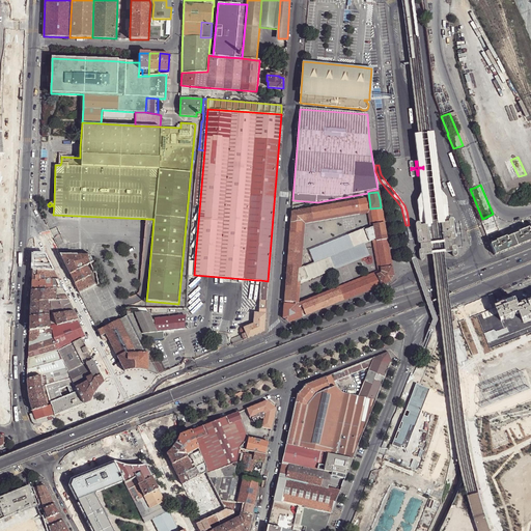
[(370,208),(369,199),(291,213),(290,223),(301,221),(361,211),(370,208)]
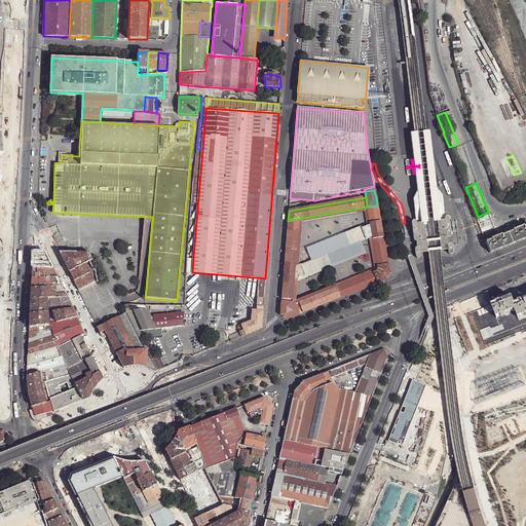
[(379,216),(377,205),(367,207),(369,217),(370,224),(372,237),(377,266),(387,264),(386,258),(382,236),(379,216)]
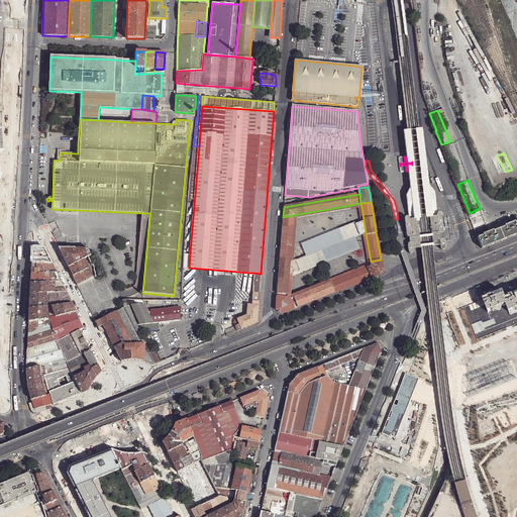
[(351,205),(351,207),(358,206),(362,221),(364,220),(363,213),(360,203),(351,205)]
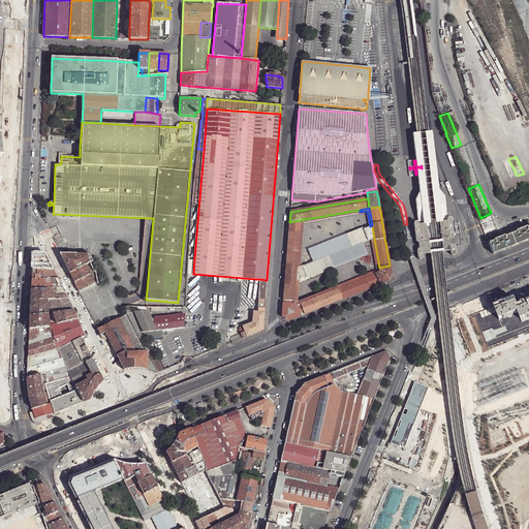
[(360,212),(360,210),(300,220),(300,223),(304,222),(360,212)]
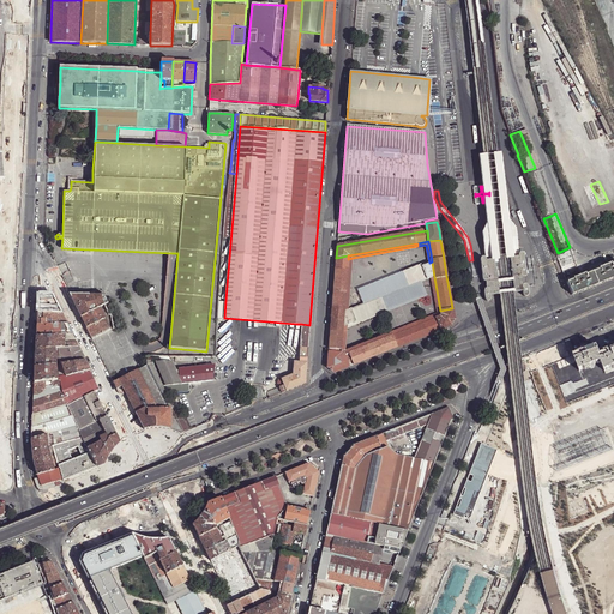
[(482,259),(483,276),(483,281),(485,281),(486,281),(487,286),(487,289),(486,289),(485,292),(485,293),(486,300),(487,300),(488,301),(489,300),(489,299),(489,293),(499,292),(504,292),(506,295),(507,294),(510,290),(512,290),(523,289),(524,295),(525,296),(527,296),(528,295),(529,294),(528,290),(528,287),(528,284),(527,283),(525,283),(524,284),(524,281),(524,277),(525,277),(525,276),(527,275),(525,272),(524,258),(524,254),(523,253),(521,253),(519,254),(518,252),(518,250),(516,250),(512,251),(506,247),(506,246),(495,247),(495,248),(491,253),(489,253),(487,253),(485,254),(486,258),(483,258),(482,259)]
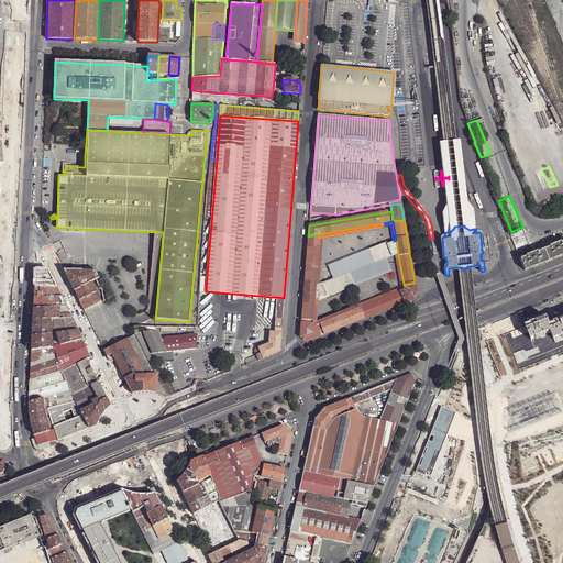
[(522,228),(509,233),(511,239),(525,233),(522,228)]
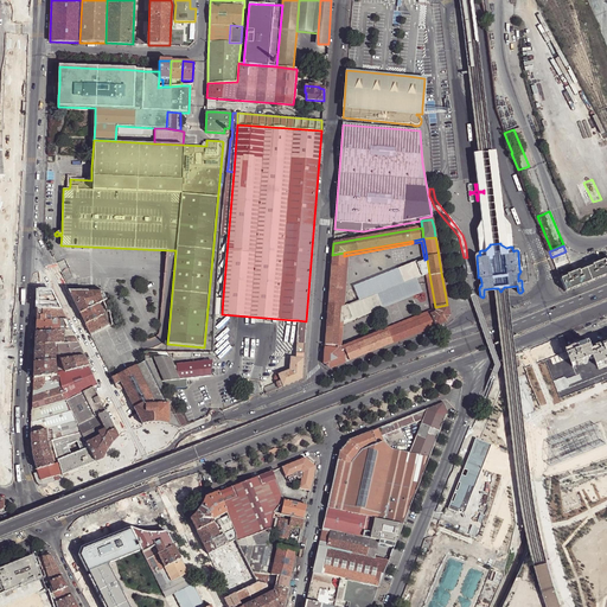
[(566,251),(551,257),(555,263),(569,257),(566,251)]
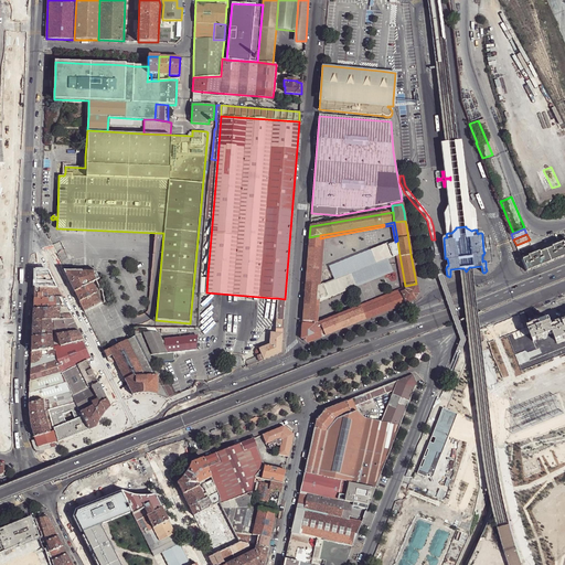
[(320,235),(309,237),(307,268),(318,269),(320,238),(320,235)]
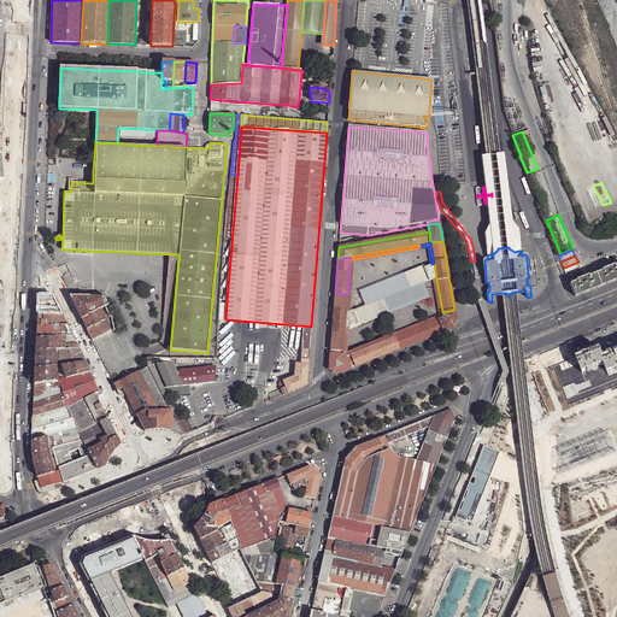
[(579,262),(564,268),(565,274),(581,268),(579,262)]
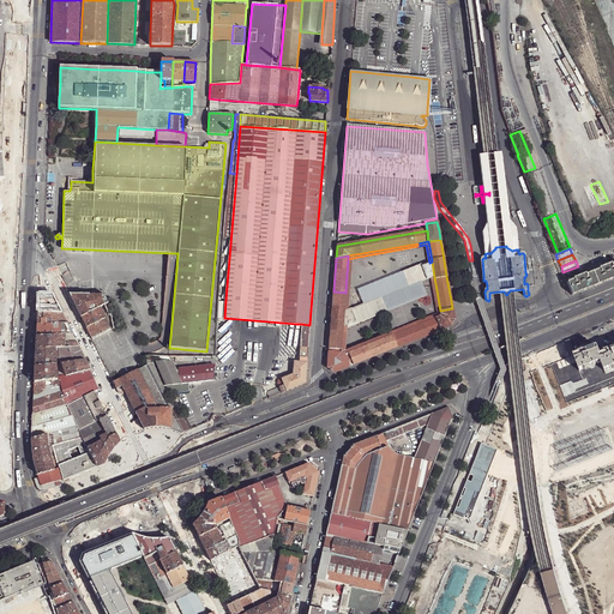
[(434,277),(432,262),(429,263),(421,266),(427,280),(432,277),(434,277)]
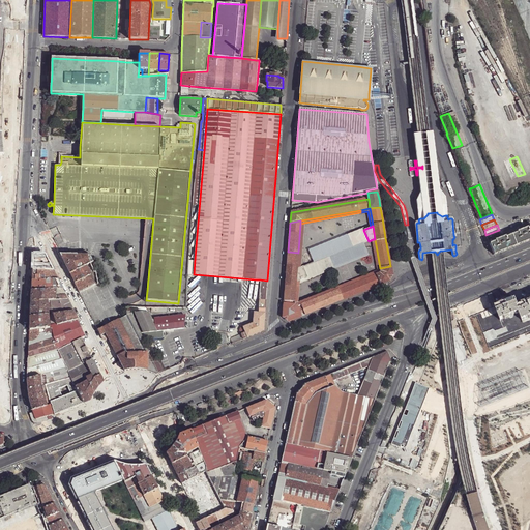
[(518,232),(511,235),(516,245),(529,239),(529,227),(528,229),(528,228),(518,232)]
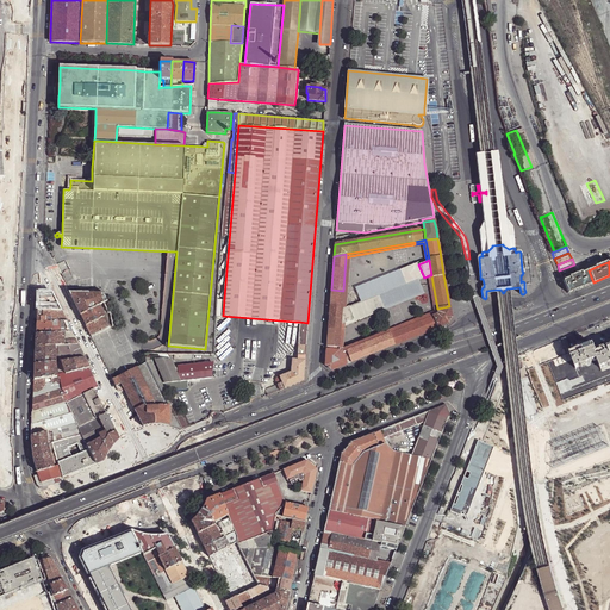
[(424,278),(418,265),(418,262),(399,269),(406,285),(419,280),(424,278)]
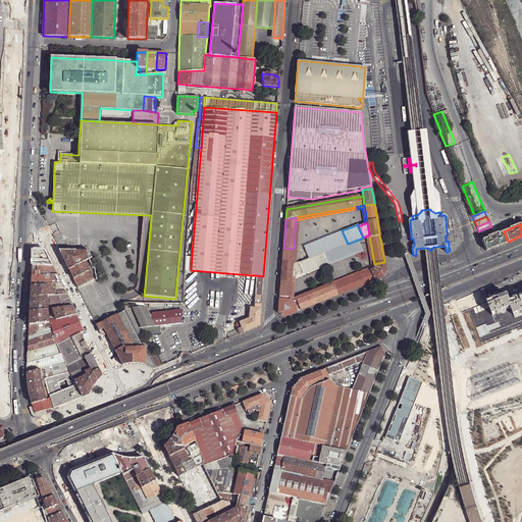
[(303,246),(308,259),(324,253),(329,265),(363,252),(359,240),(348,244),(342,230),(303,246)]
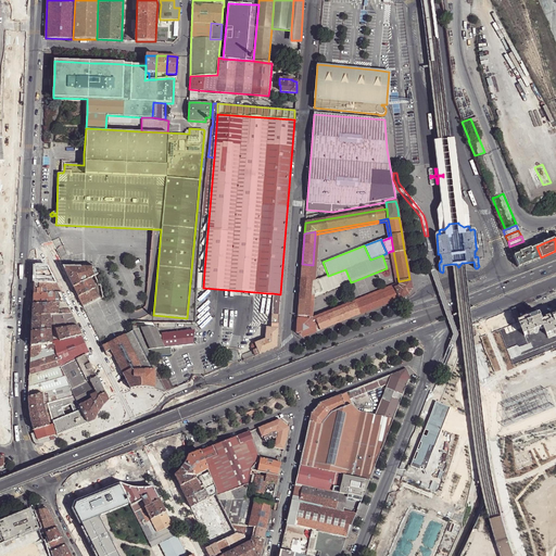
[(513,255),(518,267),(541,257),(536,247),(530,249),(520,252),(519,253),(514,256),(513,255)]
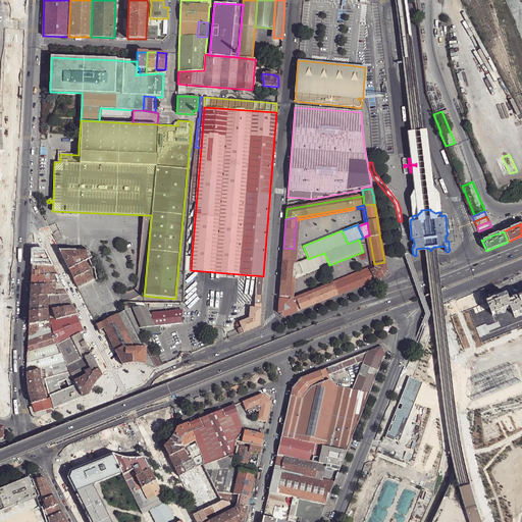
[(283,248),(279,300),(290,301),(292,278),(293,265),(294,249),(283,248)]
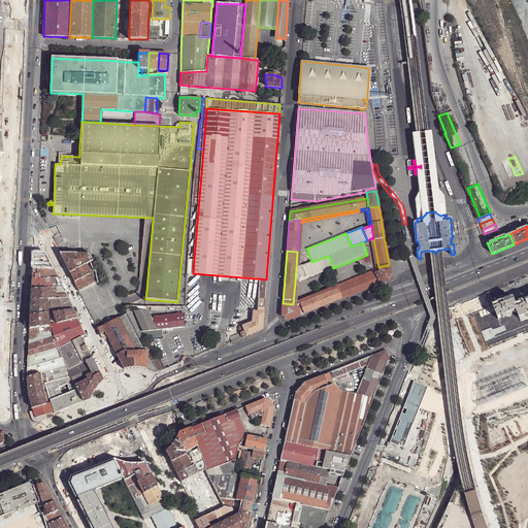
[(33,263),(32,269),(54,270),(48,261),(45,254),(33,254),(33,263)]
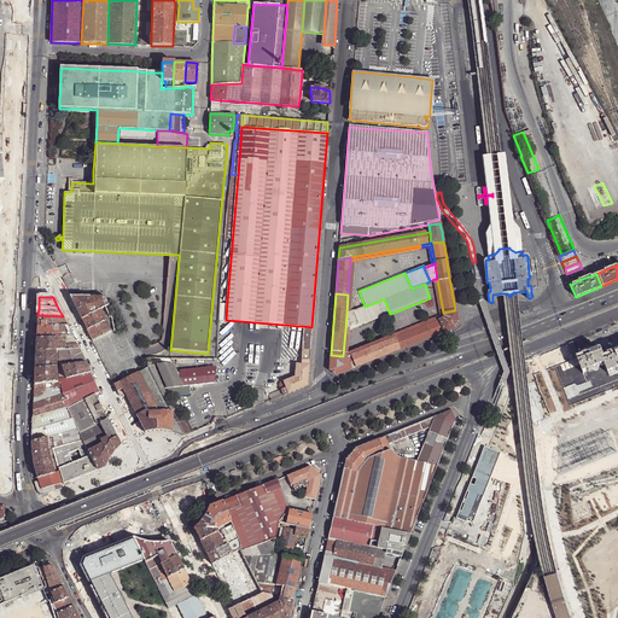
[(100,309),(104,307),(99,297),(89,297),(82,297),(82,304),(74,304),(77,312),(81,320),(100,309)]
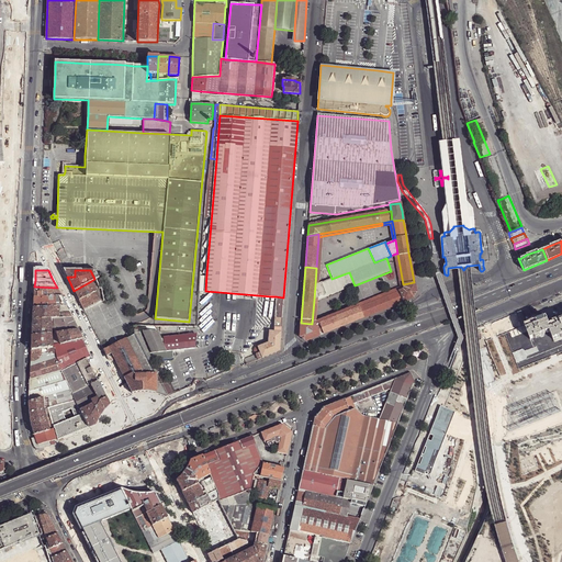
[(332,279),(321,283),(326,294),(317,299),(316,301),(355,285),(349,272),(332,279)]
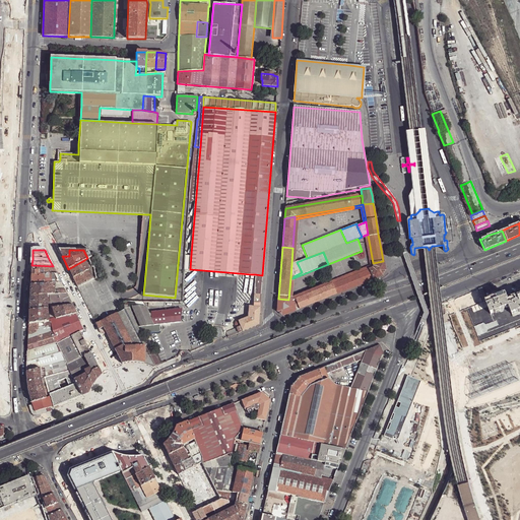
[(71,273),(73,277),(88,269),(84,260),(68,269),(71,273)]
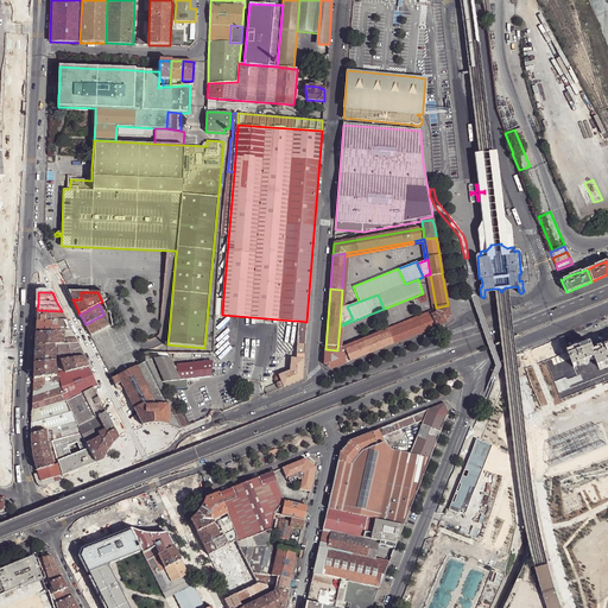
[(450,315),(448,305),(436,308),(437,311),(436,314),(432,315),(437,325),(447,322),(450,315)]
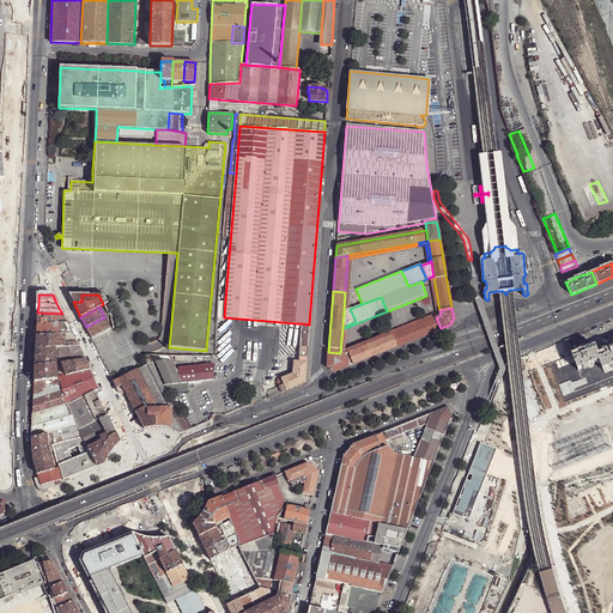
[(344,311),(343,327),(346,326),(356,321),(350,309),(346,310),(344,311)]
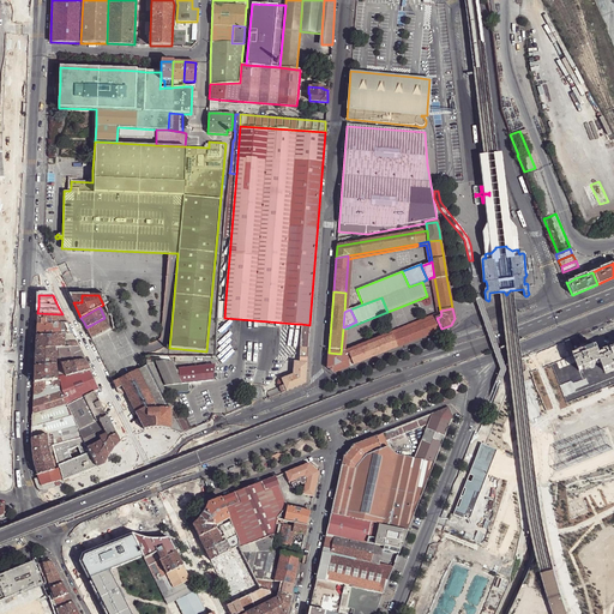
[(62,314),(37,313),(37,319),(37,324),(67,324),(65,319),(62,314)]
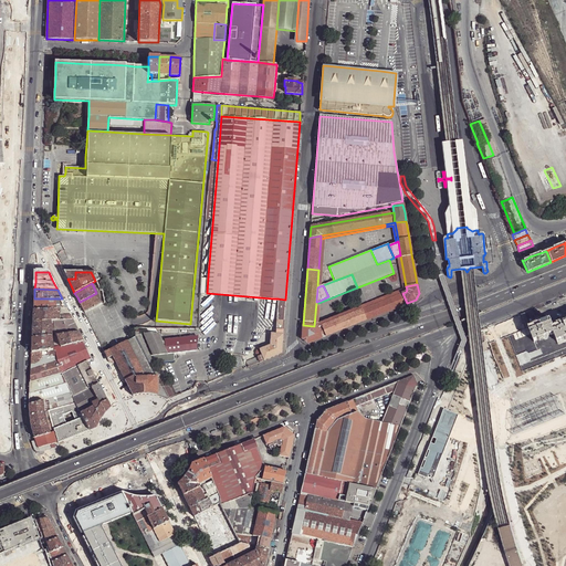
[(402,293),(406,292),(404,290),(362,306),(363,308),(402,293)]
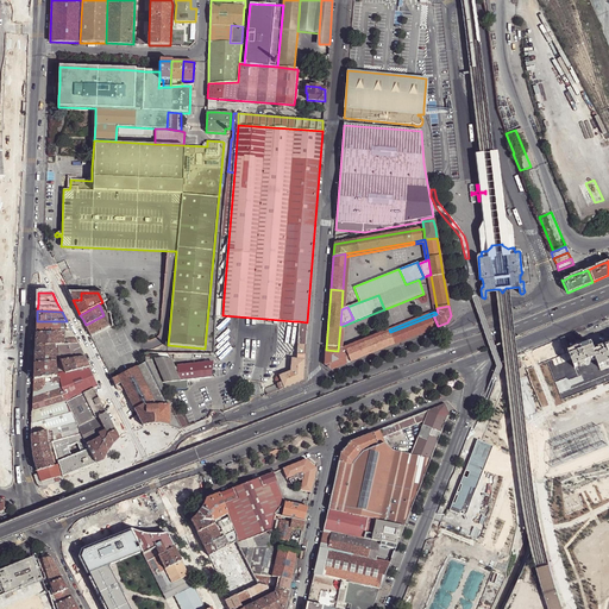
[(88,331),(92,337),(110,327),(104,315),(86,325),(88,331)]
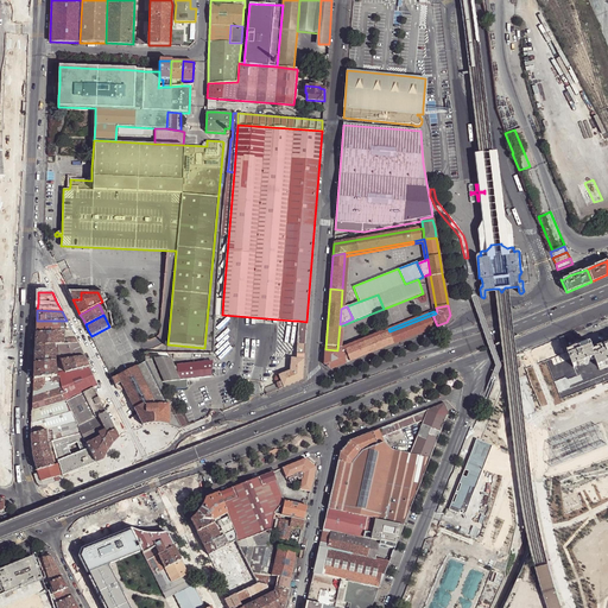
[(344,363),(437,325),(432,315),(390,331),(340,352),(344,363)]
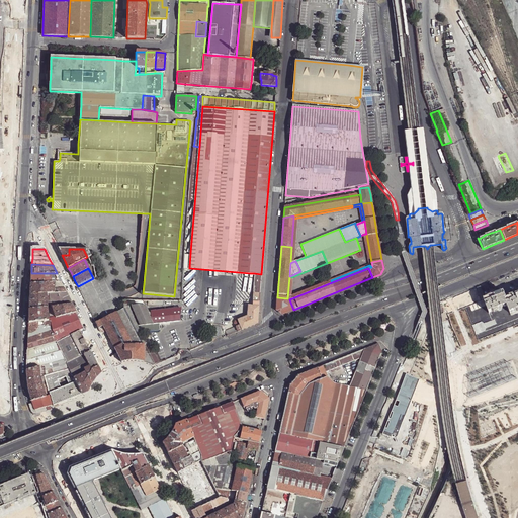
[(57,273),(31,273),(31,279),(30,284),(55,283),(62,282),(59,278),(57,273)]
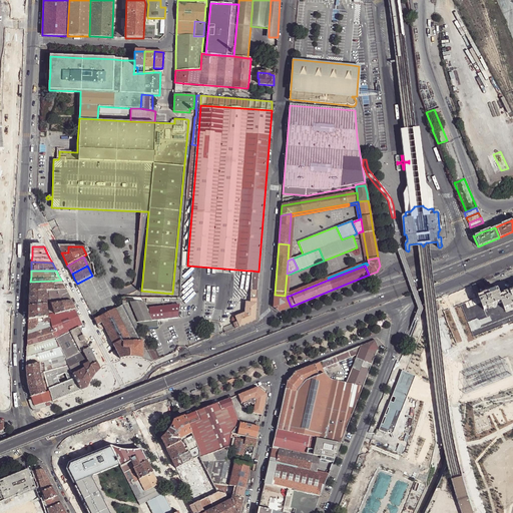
[(257,303),(259,272),(251,271),(249,297),(247,297),(245,299),(245,302),(257,303)]
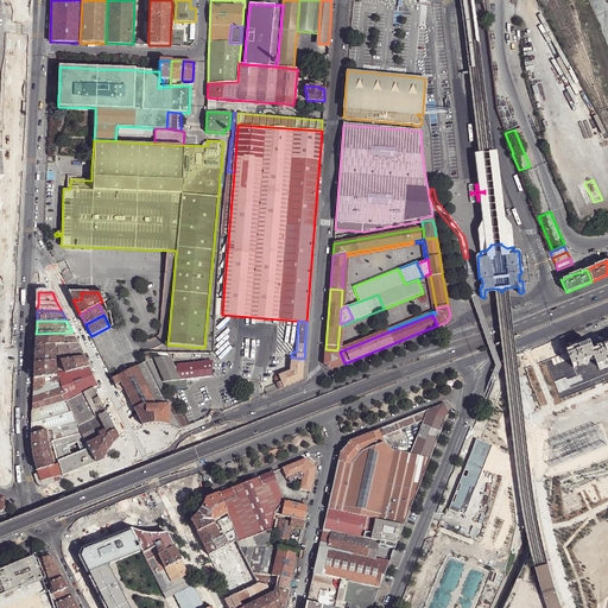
[(341,348),(340,352),(390,331),(388,329),(341,348)]
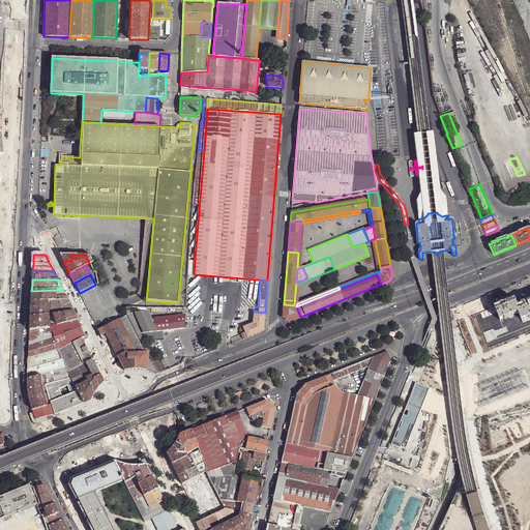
[(56,290),(31,291),(31,296),(31,301),(48,300),(51,300),(56,300),(56,290)]
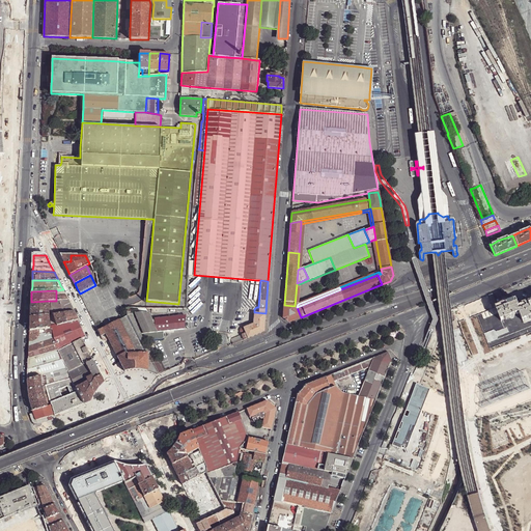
[(57,301),(56,301),(51,301),(52,315),(53,314),(74,312),(72,306),(68,300),(57,301)]
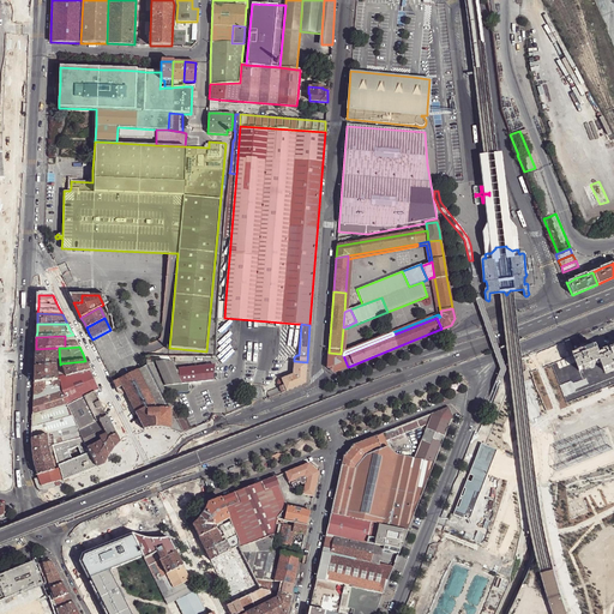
[(609,369),(612,375),(613,374),(613,349),(599,356),(599,355),(600,355),(597,347),(591,349),(575,355),(573,356),(579,372),(590,367),(591,368),(594,368),(594,366),(601,363),(605,372),(609,369)]
